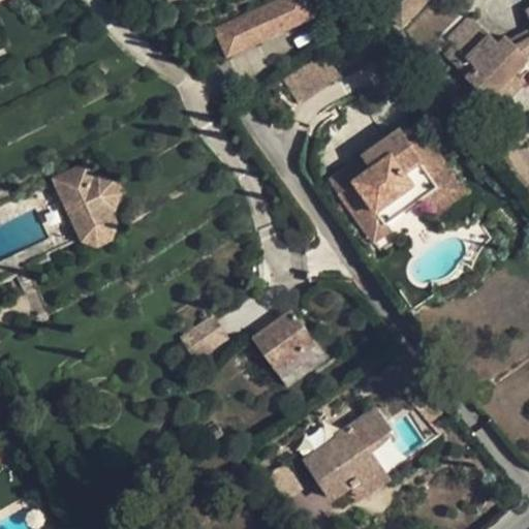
[(306,0),(281,0),(219,30),(229,55),(314,17),(306,0)]
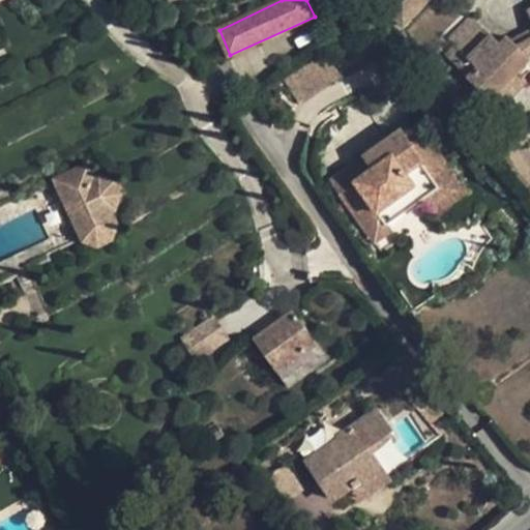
[(425,2),(423,0),(383,0),(380,4),(403,27),(425,2)]
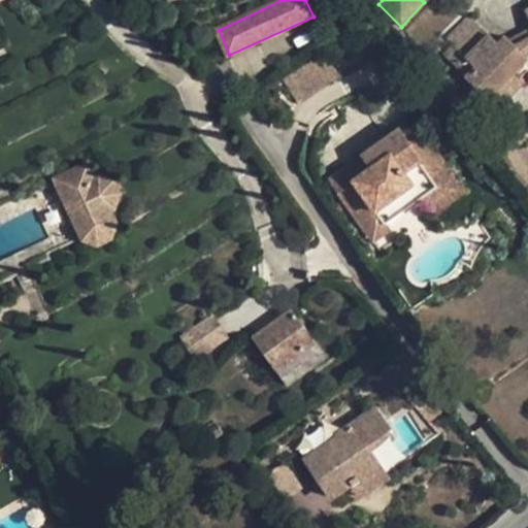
[(527,10),(525,12),(527,18),(527,31),(524,33),(527,40),(516,46),(510,41),(506,36),(499,44),(470,17),(447,40),(452,44),(441,54),(465,75),(463,76),(498,109),(527,76),(527,10)]
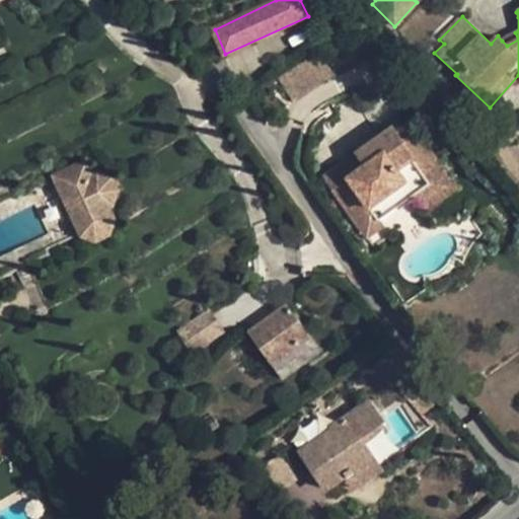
[(515,32),(502,41),(507,46),(518,40),(515,32)]
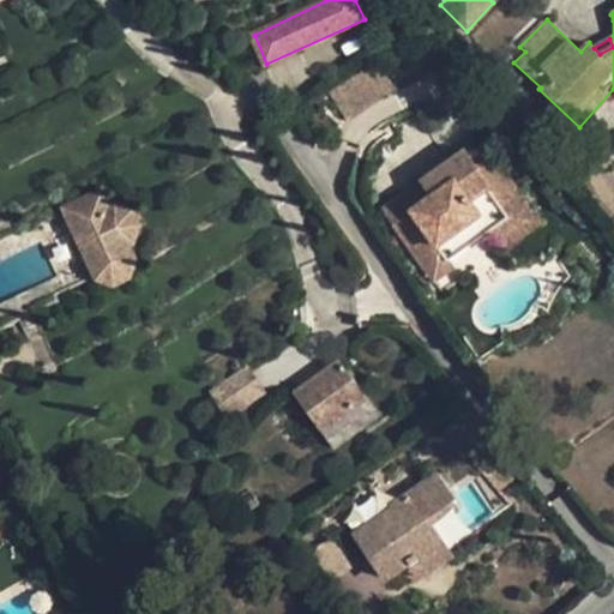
[(395,88),(377,60),(329,94),(347,120),(395,88)]
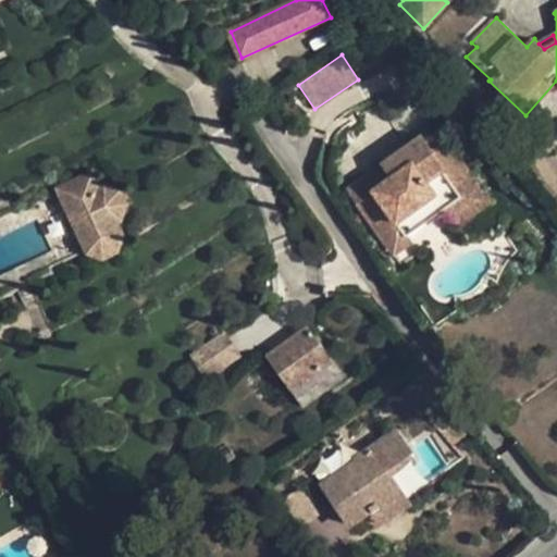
[(472,174),(446,138),(432,149),(423,135),(381,164),(391,178),(372,192),(362,177),(345,189),(386,244),(404,232),(406,236),(407,235),(443,210),(460,197),(454,187),(472,174)]
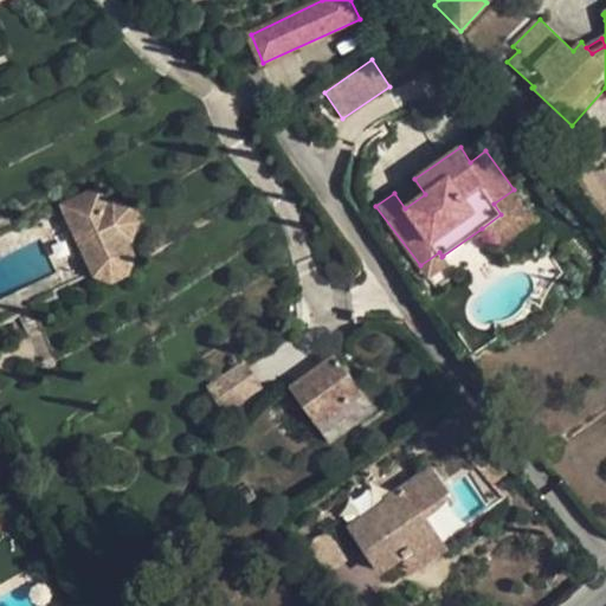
[(599,182),(595,176),(593,171),(578,187),(582,193),(585,199),(587,202),(591,207),(595,213),(600,217),(605,210),(605,191),(601,186),(599,182)]
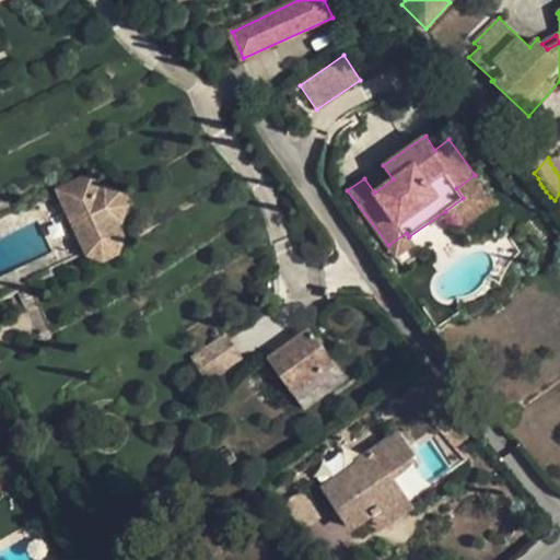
[(393,179),(383,165),(364,178),(374,193),(393,179)]
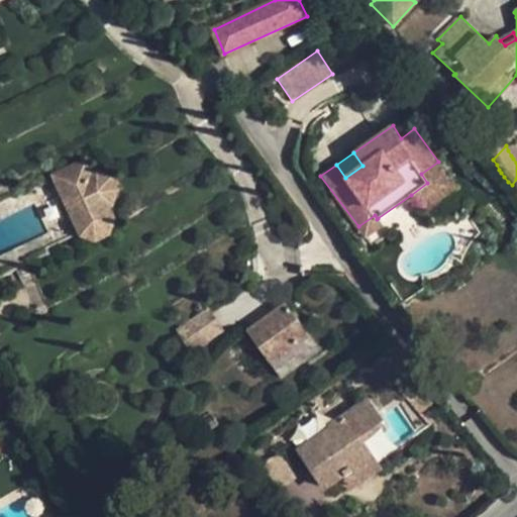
[(92,176),(85,162),(54,176),(62,191),(72,186),(86,213),(75,218),(83,233),(96,238),(108,232),(113,219),(106,206),(111,203),(116,190),(110,178),(97,174),(92,176)]
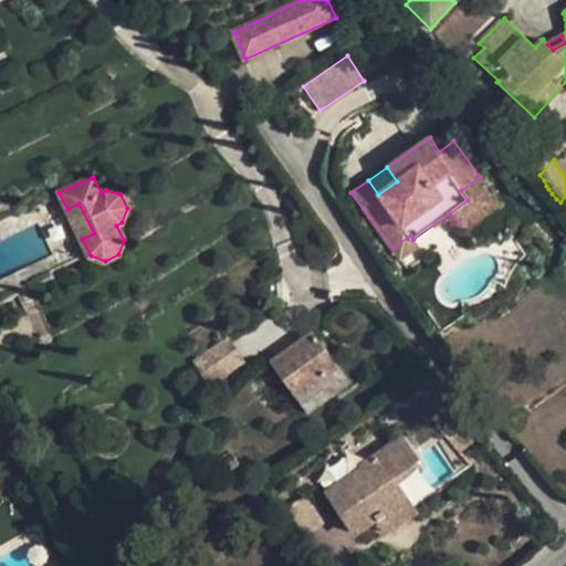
[(500,206),(480,177),(461,190),(468,200),(450,213),(463,233),(500,206)]
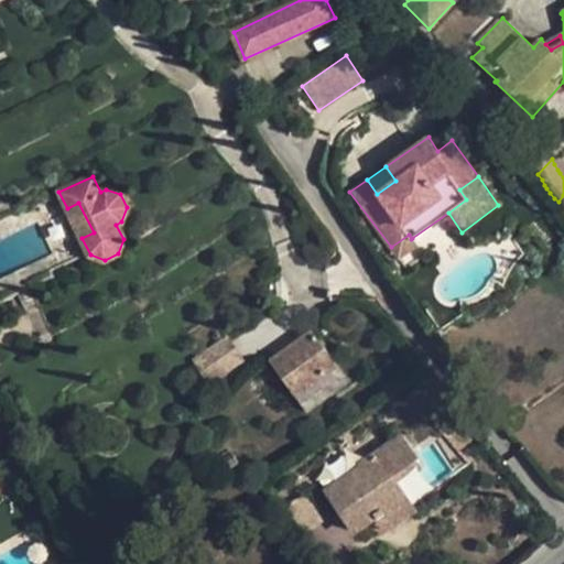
[(78,203),(67,208),(82,238),(94,232),(78,203)]
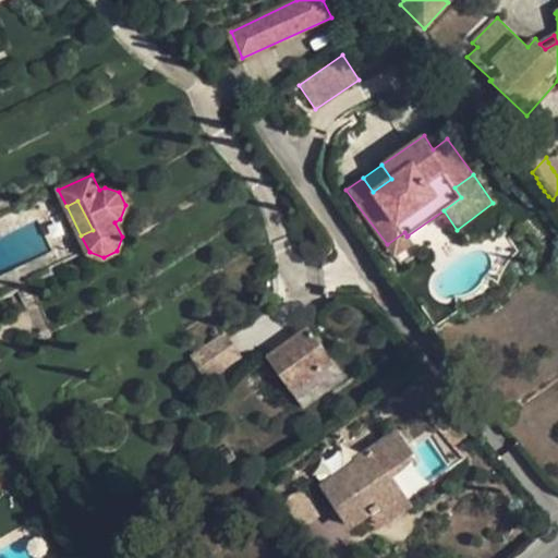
[(0,237),(37,219),(29,205),(0,218),(0,293),(60,266),(52,251),(0,275),(0,237)]
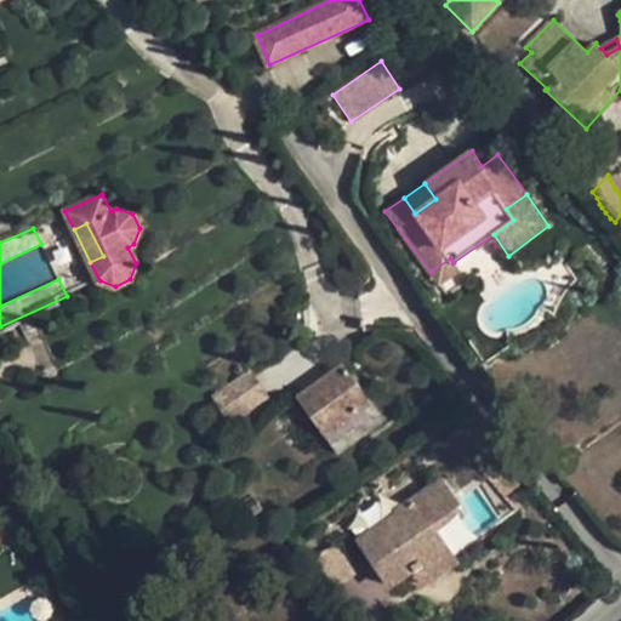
[(453,263),(450,258),(431,272),(439,285),(460,271),(454,262),(453,263)]
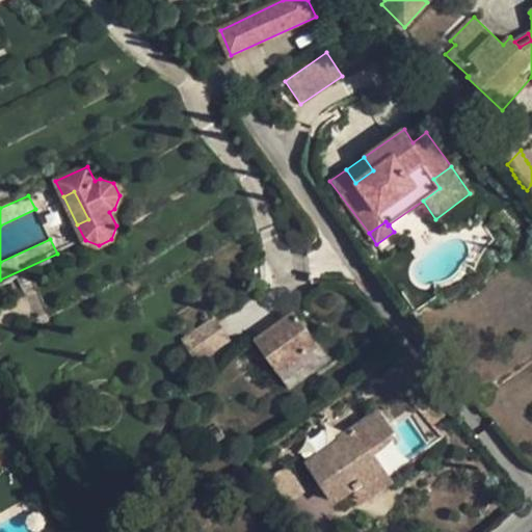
[(294,312),(255,342),(278,373),(318,344),(294,312)]
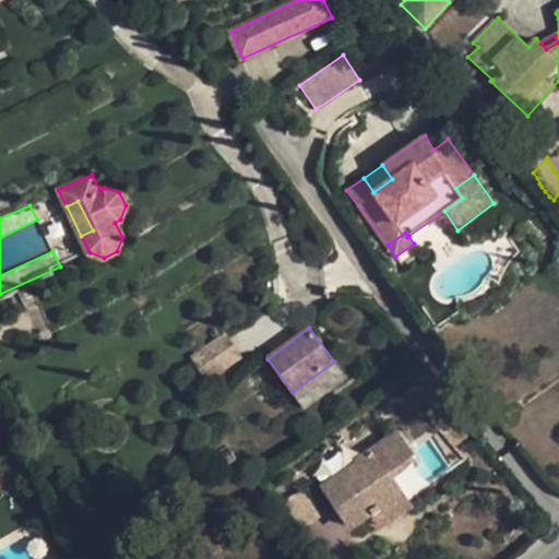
[(240,357),(226,335),(191,357),(206,380),(240,357)]
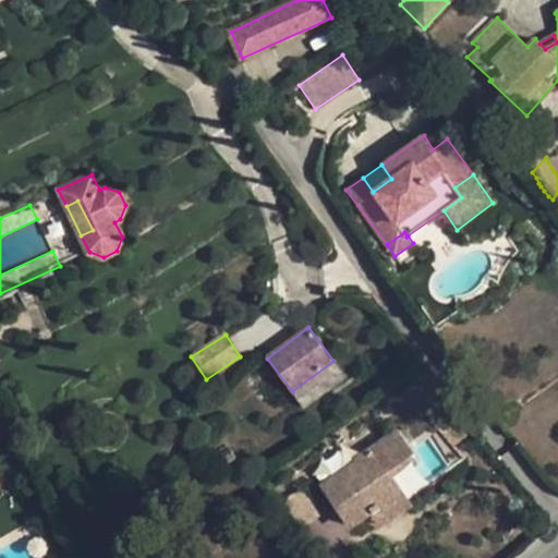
[(334,361),(292,391),(304,408),(346,376),(334,361)]
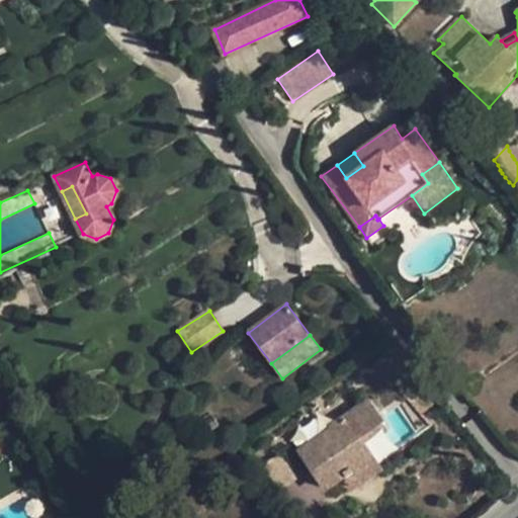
[(365,445),(361,437),(384,421),(368,399),(328,426),(330,429),(298,450),(325,490),(345,477),(373,457),(365,445)]
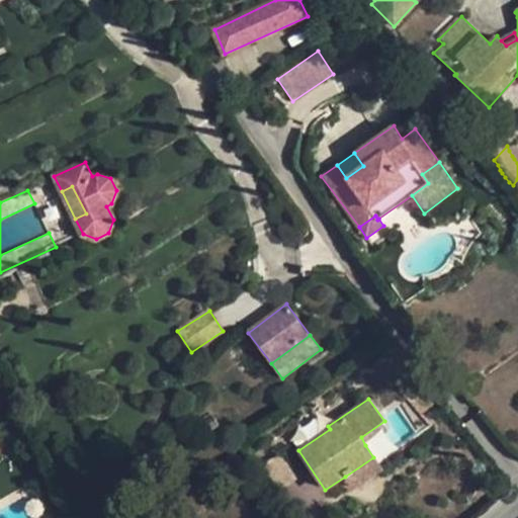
[(384,421),(361,437),(365,445),(390,428),(384,421)]
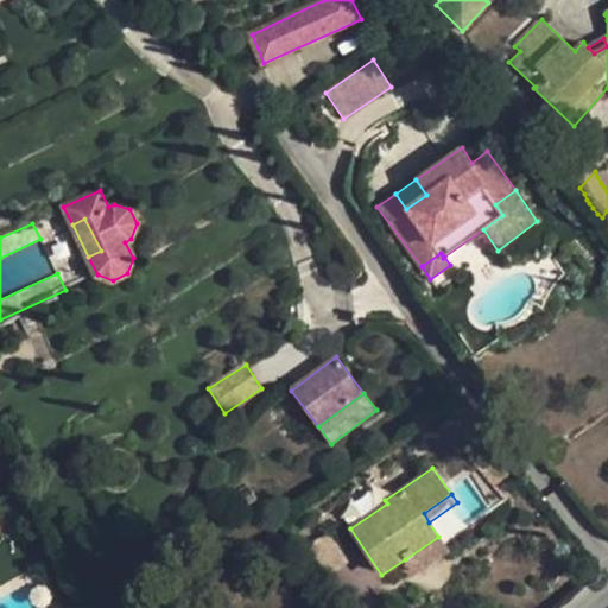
[(449,552),(438,537),(405,559),(416,575),(449,552)]
